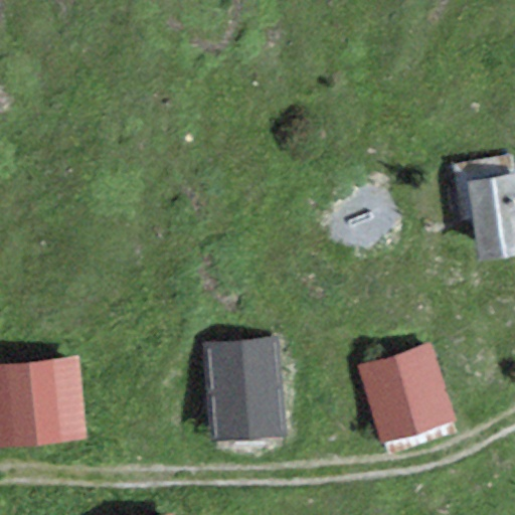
[(514,179),(510,155),(451,167),(461,220),(472,218),(480,261),(514,253),(514,179)]
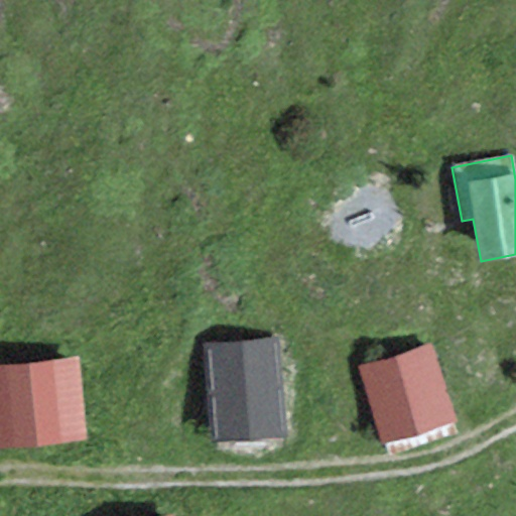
[(280,340),(204,346),(212,440),(288,434),(280,340)]
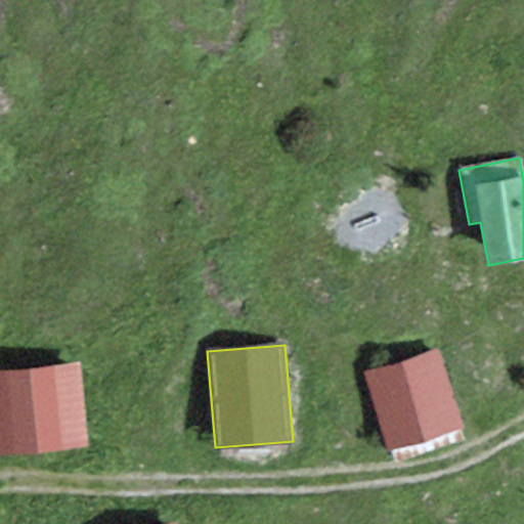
[(441,349),(372,373),(398,452),(469,429),(441,349)]
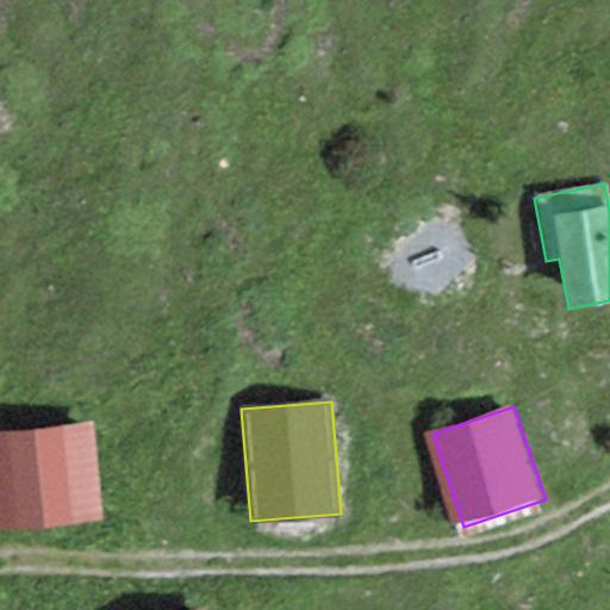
[(93,411),(0,419),(0,515),(103,505),(93,411)]
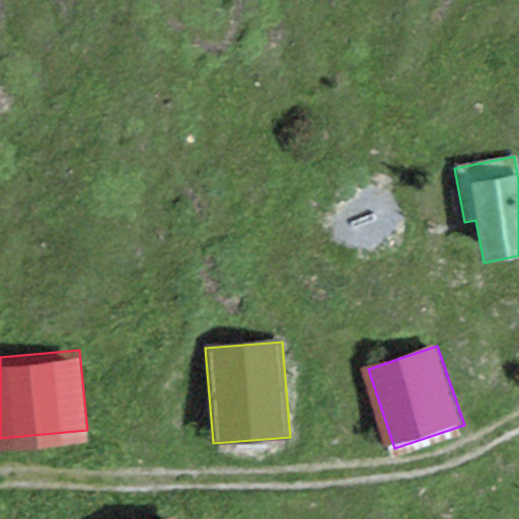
[(518,518),(518,500),(497,518),(518,518)]
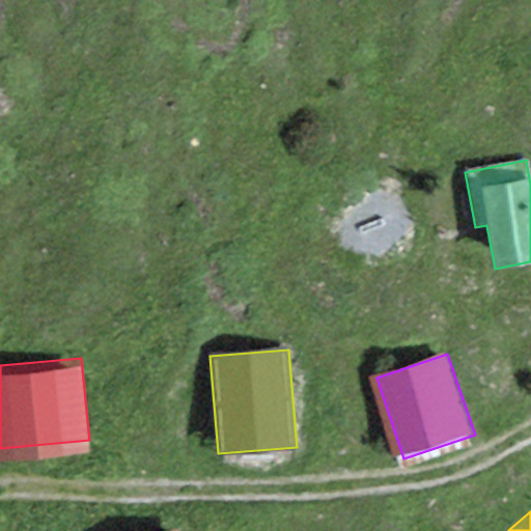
All buildings are outlined.
